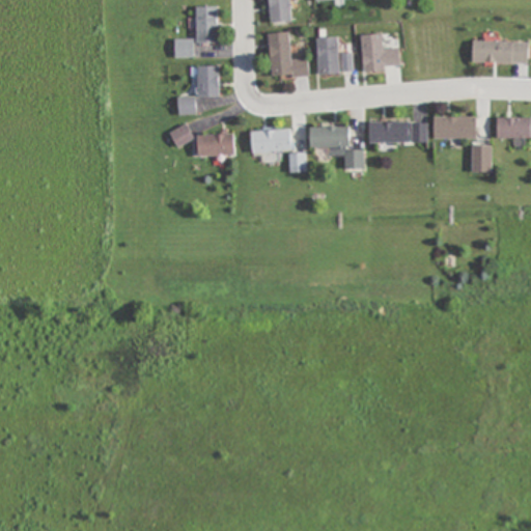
[(269,0),(271,23),(292,22),(290,0),(269,0)]
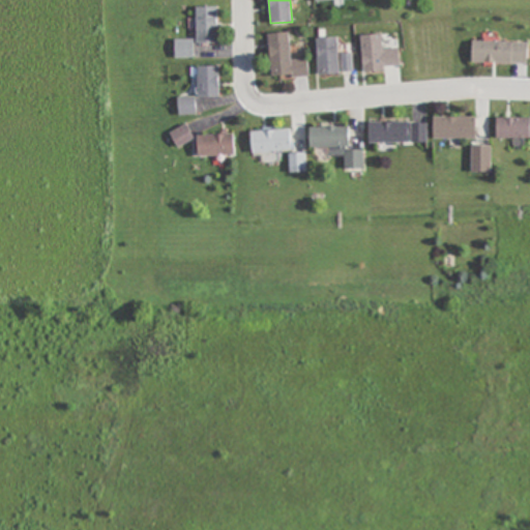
[(197,45),(217,45),(217,6),(197,6),(197,45)]
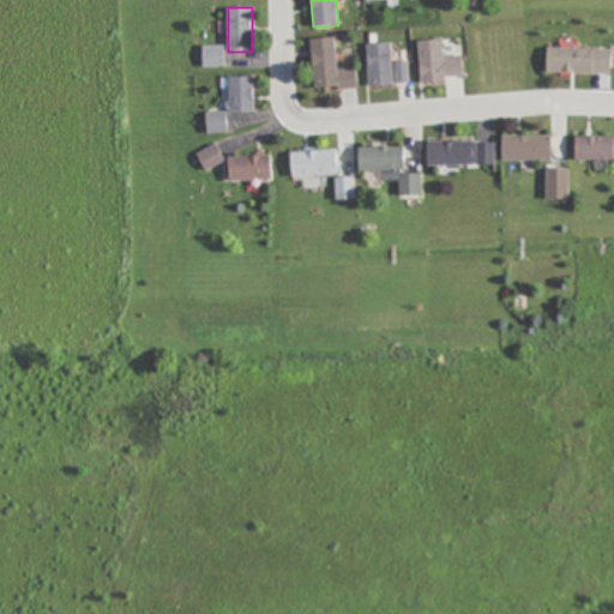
[(359,89),(357,66),(337,67),(336,37),(312,38),(314,91),(359,89)]
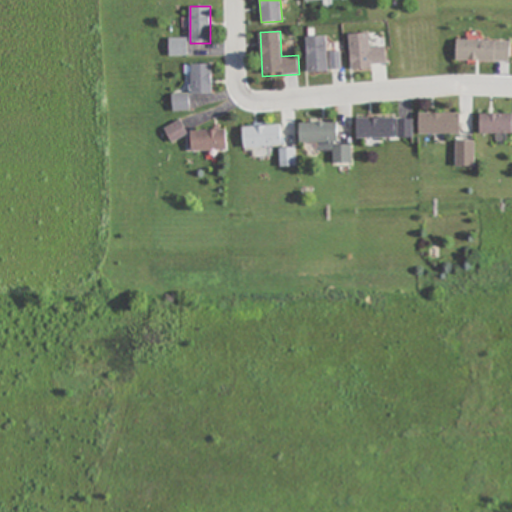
[(350,69),(387,68),(386,44),(371,44),(370,33),(348,34),(350,69)]
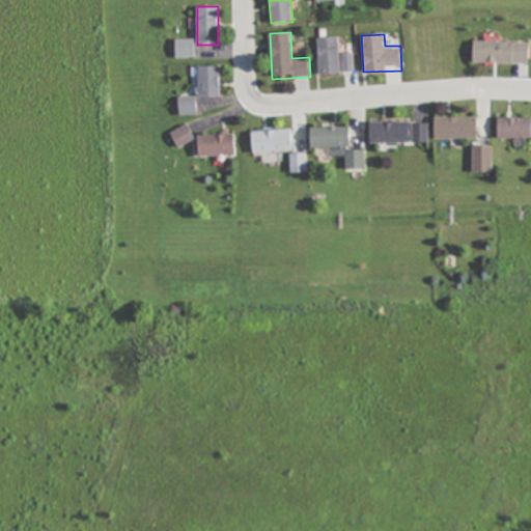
[(317,37),(318,74),(353,73),(353,52),(339,53),(338,36),(317,37)]
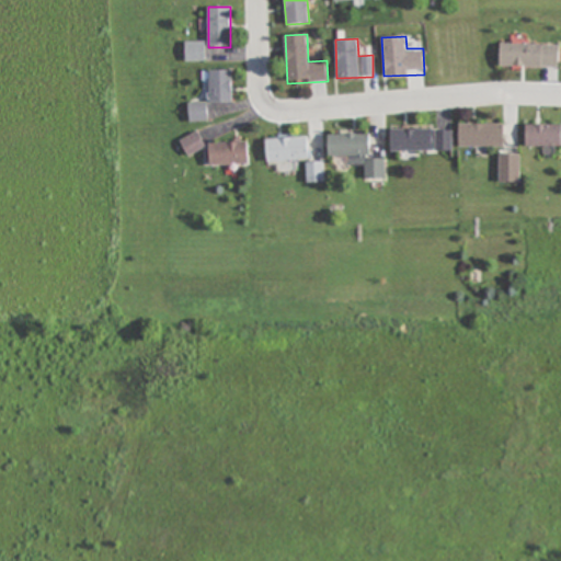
[(186,60),(205,60),(205,42),(186,42),(186,60)]
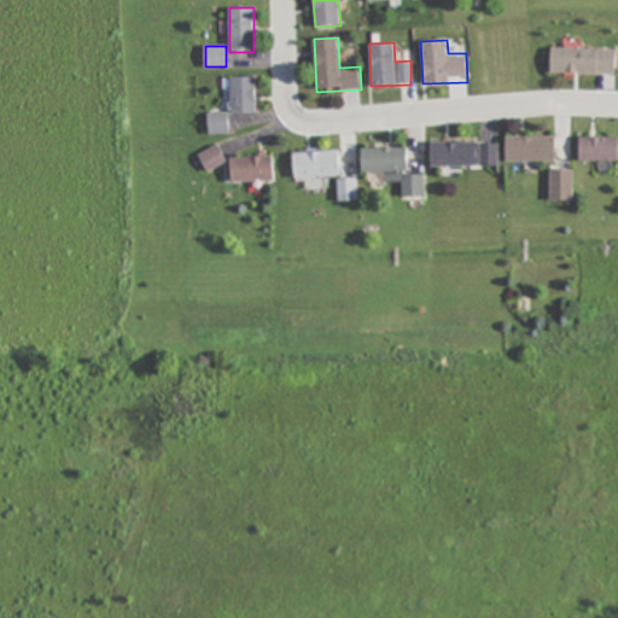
[(549,74),(616,74),(616,48),(549,48),(549,74)]
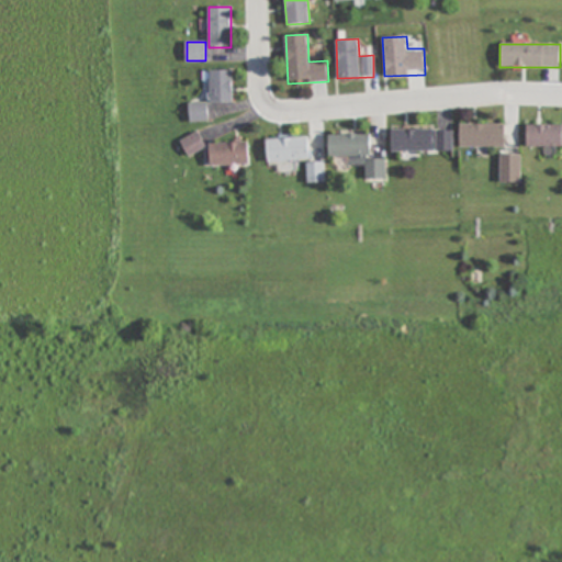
[(232,70),(211,70),(211,102),(232,102),(232,70)]
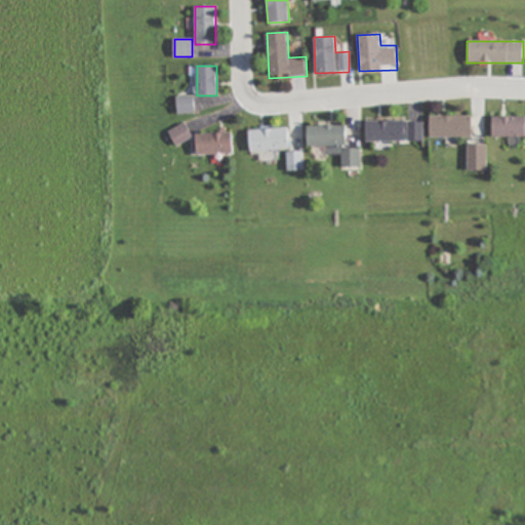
[(177,96),(177,114),(194,114),(194,96),(177,96)]
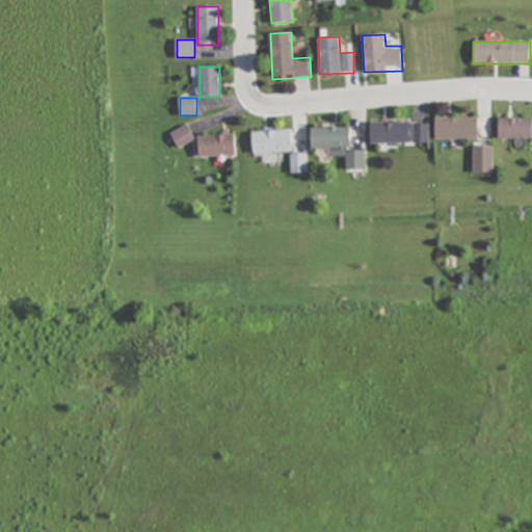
[(435,117),(435,139),(478,139),(478,117),(435,117)]
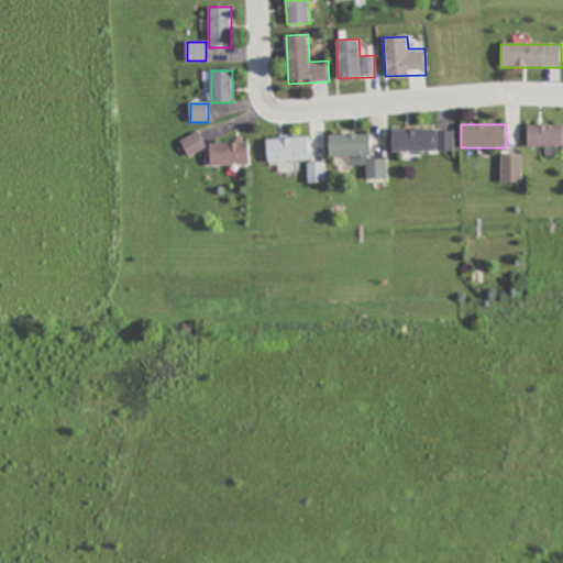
[(528,148),(562,147),(562,124),(528,124),(528,148)]
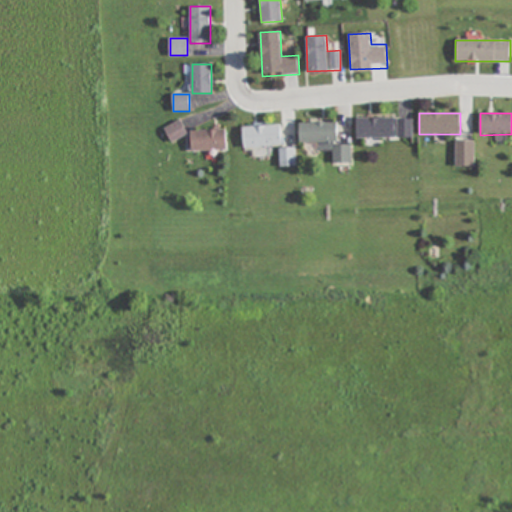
[(357,139),(413,139),(413,118),(357,118),(357,139)]
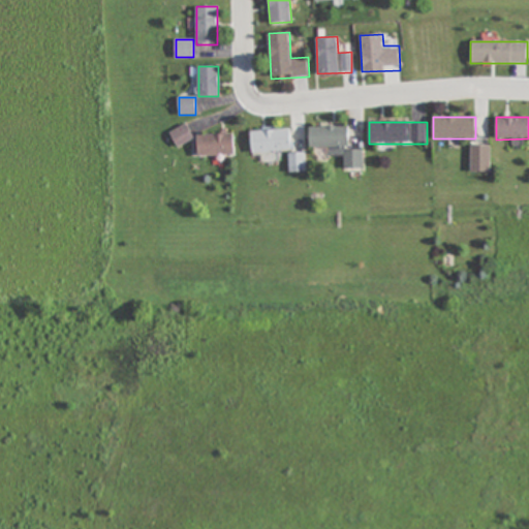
[(194,139),(188,124),(170,132),(177,147),(194,139)]
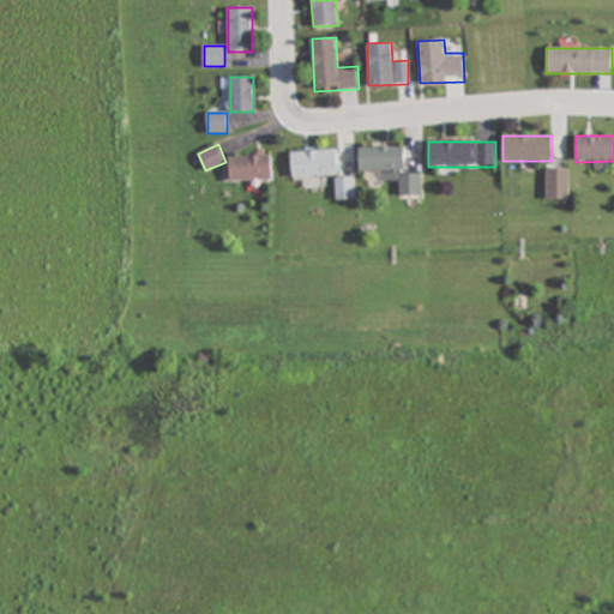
[(404,145),(359,145),(359,172),(404,172),(404,145)]
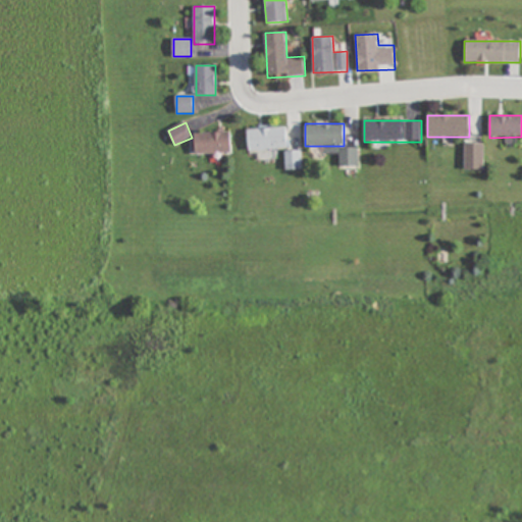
[(247,127),(247,149),(289,149),(289,127),(247,127)]
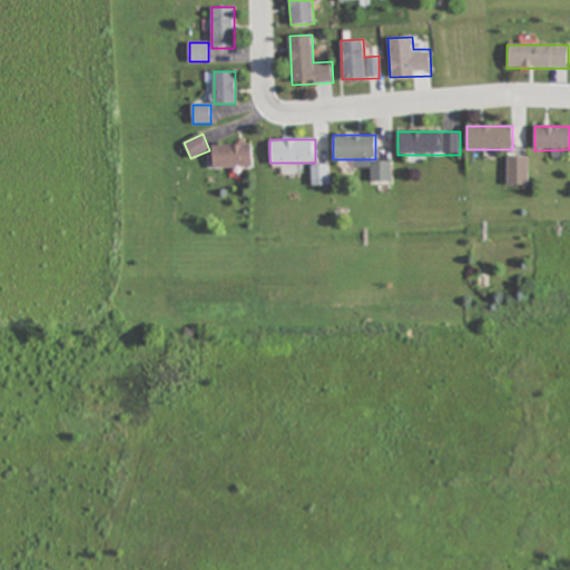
[(252,168),(252,144),(213,144),(213,168),(252,168)]
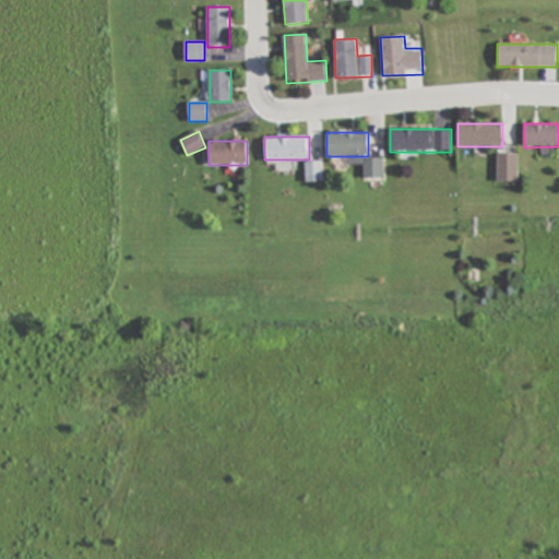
[(519,153),(497,153),(497,181),(519,181),(519,153)]
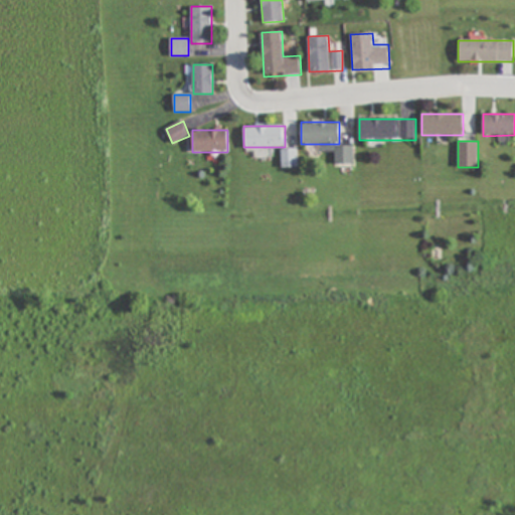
[(353,164),(353,146),(335,146),(335,164),(353,164)]
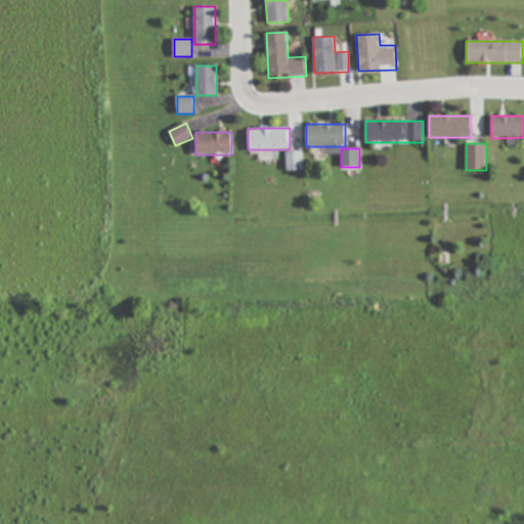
[(287,170),(303,170),(302,150),(287,150),(287,170)]
